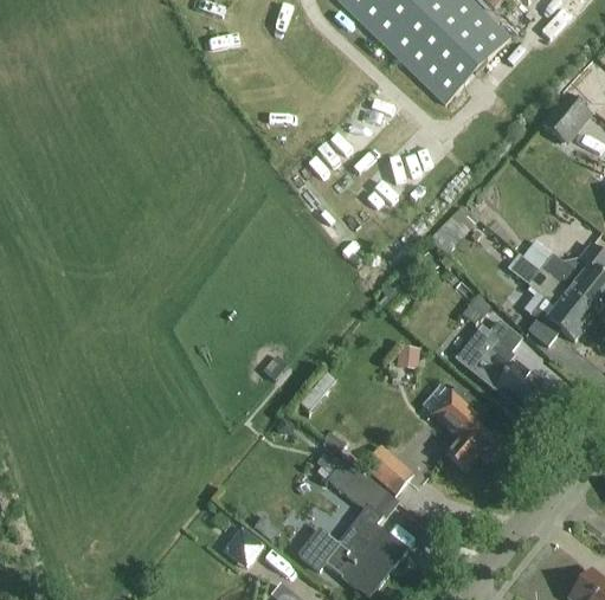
[(336,0),(443,103),(508,36),(471,0),(484,0),(493,7),(500,0),(336,0)]
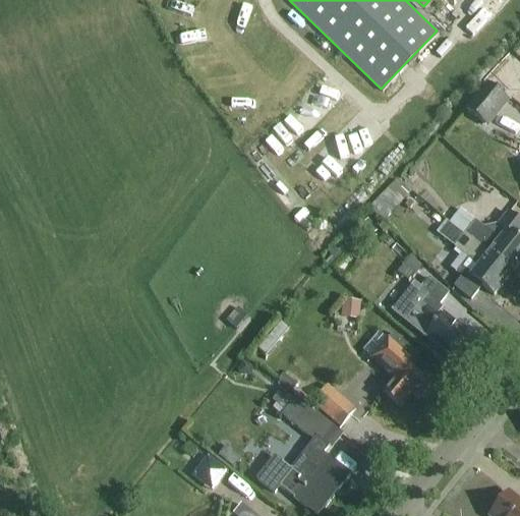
[(519,65),(502,90),(516,100),(519,94),(519,65)]
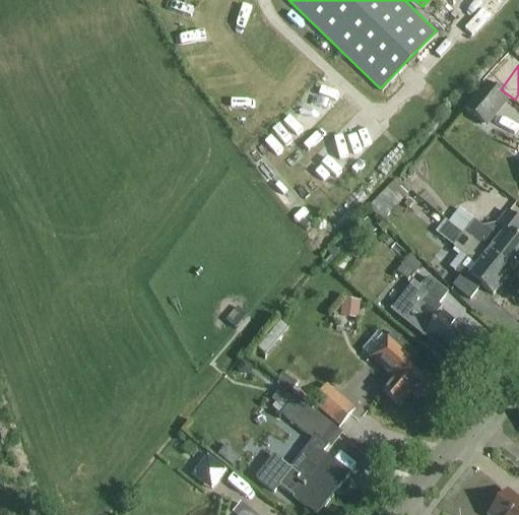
[(463,106),(487,125),(508,100),(484,80),(463,106)]
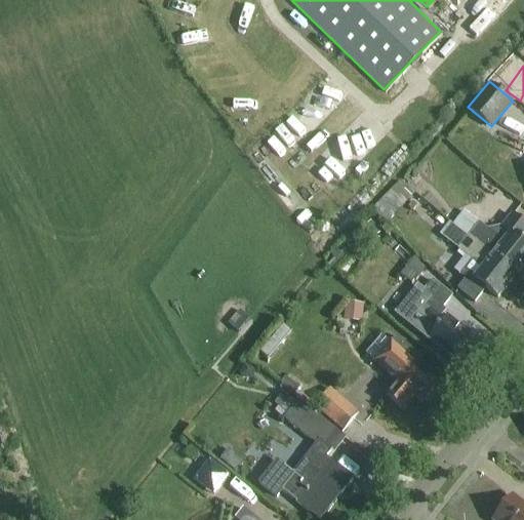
[(414,209),(419,203),(408,193),(411,190),(398,178),(391,187),(403,198),(402,199),(414,209)]
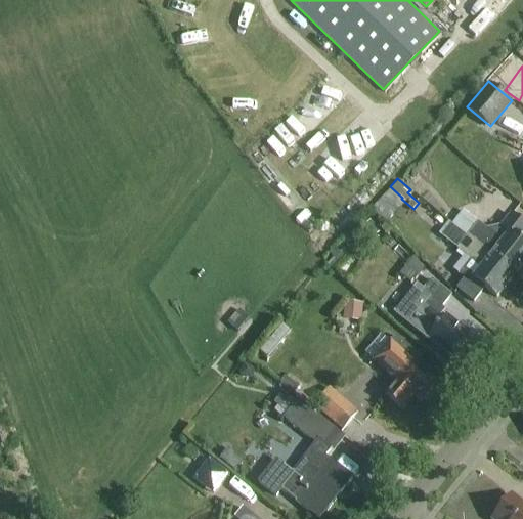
[(352,217),(365,202),(353,190),(340,206),(352,217)]
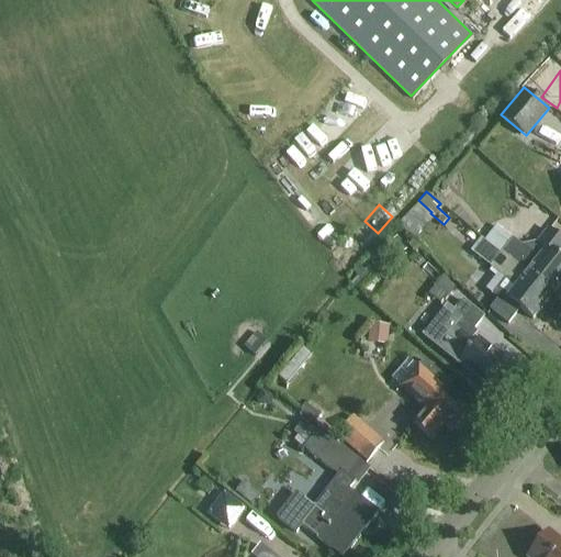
[(520,243),(512,236),(495,223),(483,237),(501,251),(551,291),(560,278),(560,257),(560,255),(560,235),(547,225),(536,240),(520,243)]
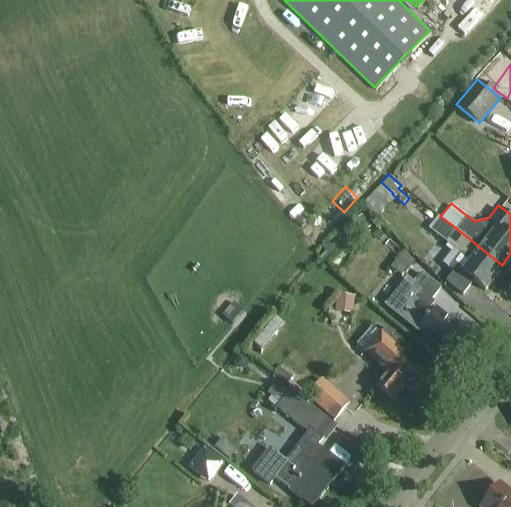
[(371,223),(362,212),(351,221),(361,232),(371,223)]
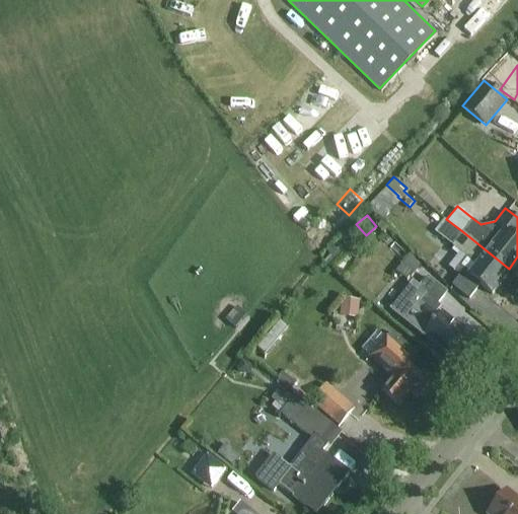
[(468,296),(478,282),(491,292),(509,269),(462,231),(446,219),(443,217),(434,228),(452,243),(451,244),(459,250),(448,265),(459,273),(451,283),(468,296)]
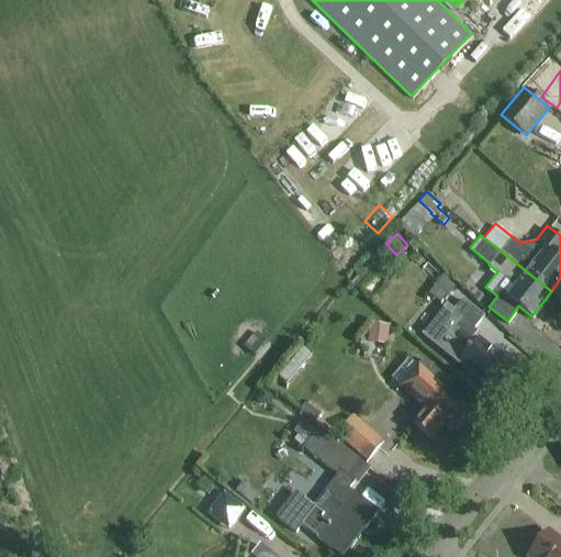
[(355,286),(372,267),(365,260),(360,265),(357,262),(350,268),(355,271),(348,279),(355,286)]
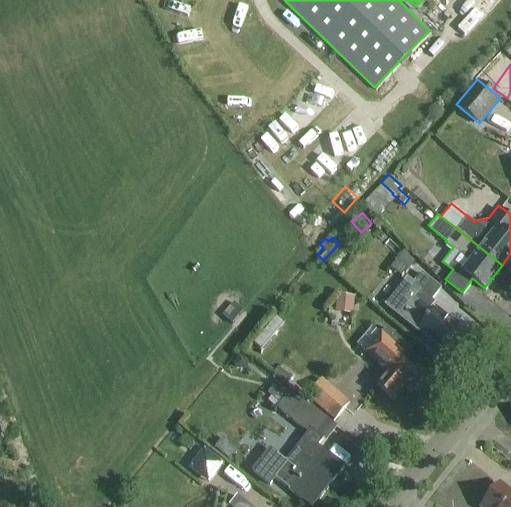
[(457,327),(444,316),(445,315),(433,305),(432,306),(430,305),(434,300),(431,297),(441,285),(421,270),(413,279),(406,273),(383,302),(418,330),(419,329),(441,347),(457,327)]
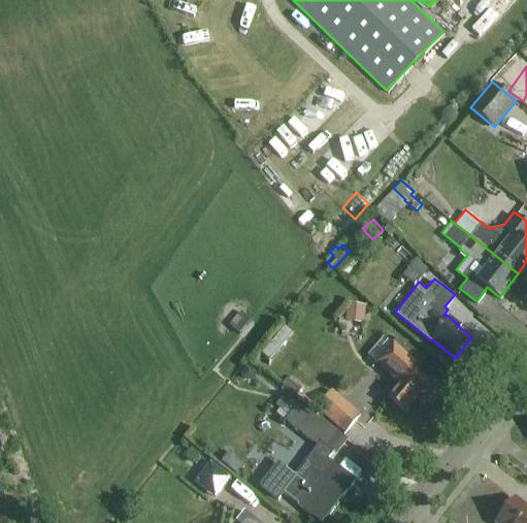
[(347,300),(346,319),(363,320),(364,301),(347,300)]
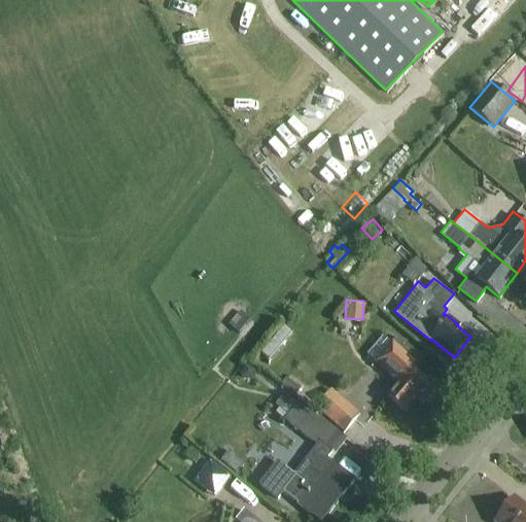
[(240,309),(229,322),(238,329),(249,316),(240,309)]
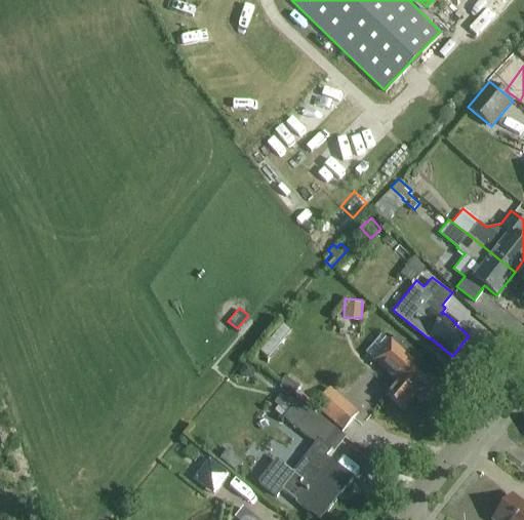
[(267,357),(291,328),(282,321),(258,350),(267,357)]
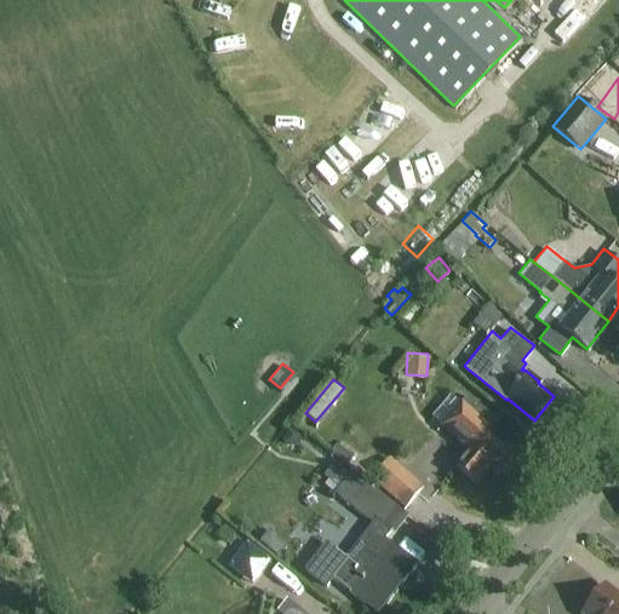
[(496,418),(466,392),(457,384),(430,413),(441,423),(440,424),(466,448),(453,463),(474,481),(488,466),(497,475),(517,452),(503,439),(506,434),(493,420),(496,418)]
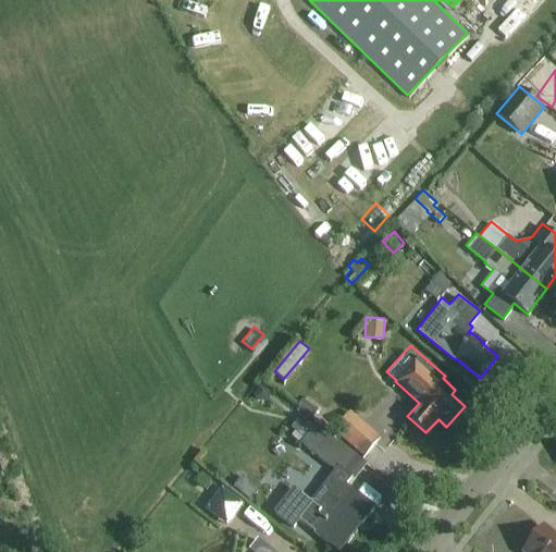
[(381,434),(349,408),(334,427),(319,414),(316,417),(362,456),(381,434)]
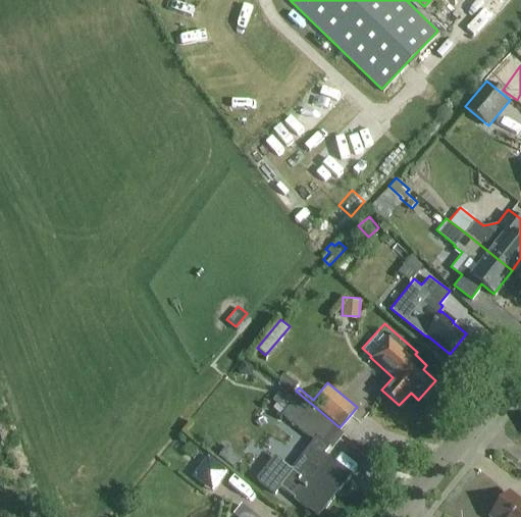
[(281,414),(295,397),(281,386),(271,399),(275,402),(271,406),(281,414)]
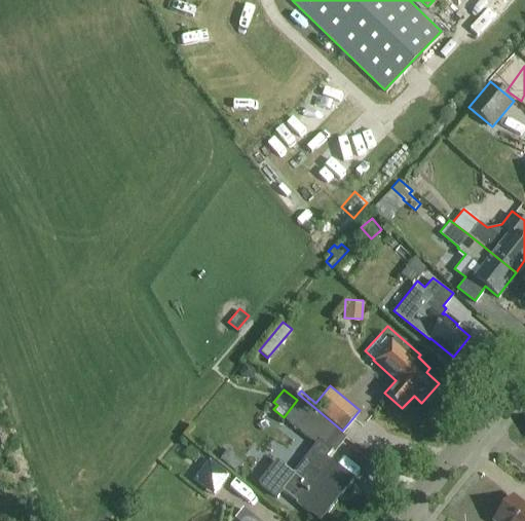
[(284,417),(315,442),(292,473),(275,459),(258,482),(276,496),(280,489),(317,518),(339,490),(340,492),(352,477),(325,456),(330,448),(325,444),(337,429),(317,413),(315,414),(297,400),(284,417)]
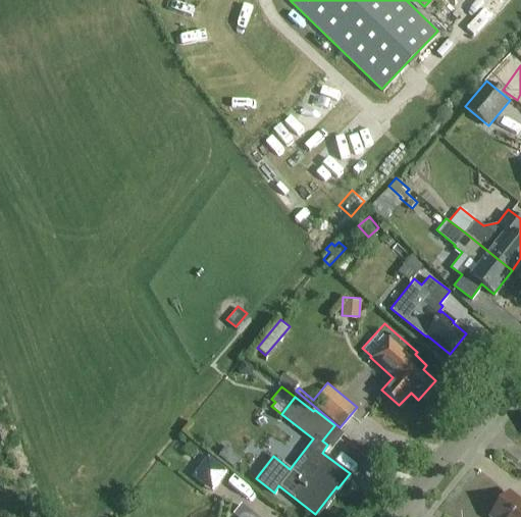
[(211,489),(227,469),(207,454),(191,474),(211,489)]
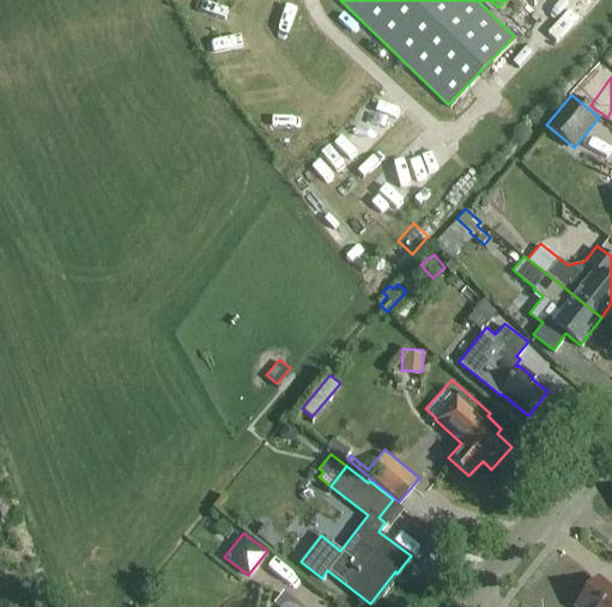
[(611,606),(611,588),(597,576),(574,605),(576,606),(611,606)]
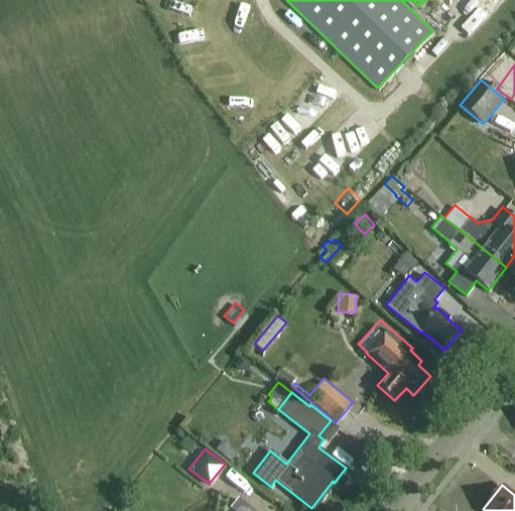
[(254,510),(238,497),(230,507),(234,510),(254,510)]
